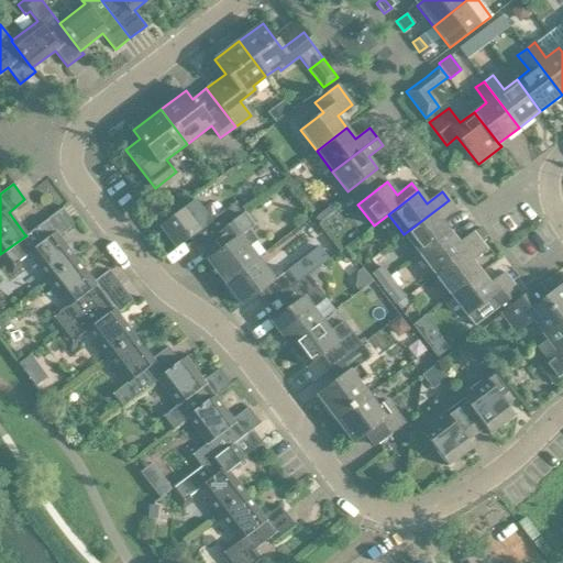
[(210,203),(201,209),(195,200),(159,227),(176,247),(197,232),(205,243),(220,231),(232,221),(224,211),(219,214),(210,203)]
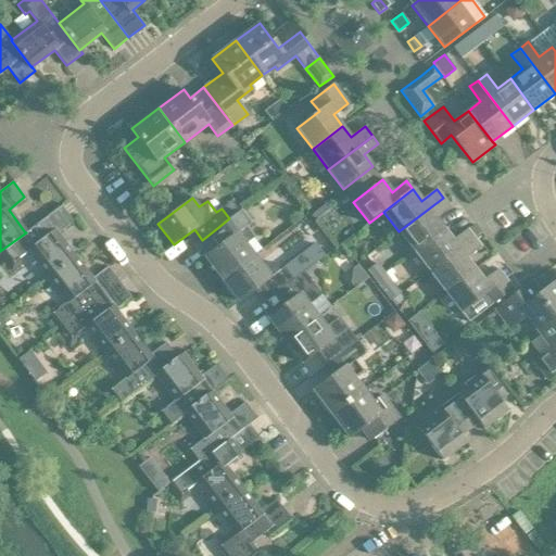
[(443,198),(399,231),(414,251),(444,229),(434,217),(450,206),(443,198)]
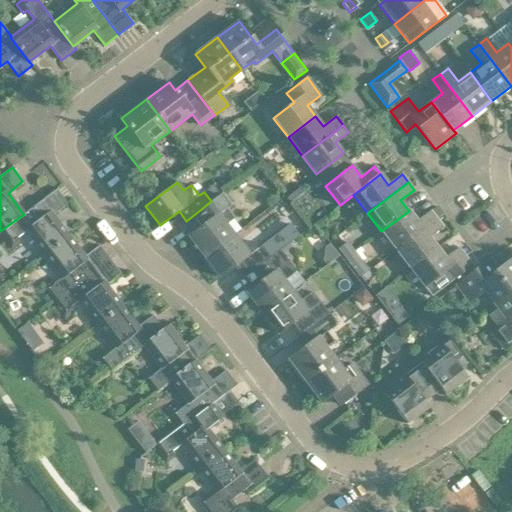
[(56,189),(23,214),(24,214),(0,231),(0,234),(11,249),(20,242),(17,238),(26,231),(43,254),(68,235),(52,215),(67,204),(56,189)]
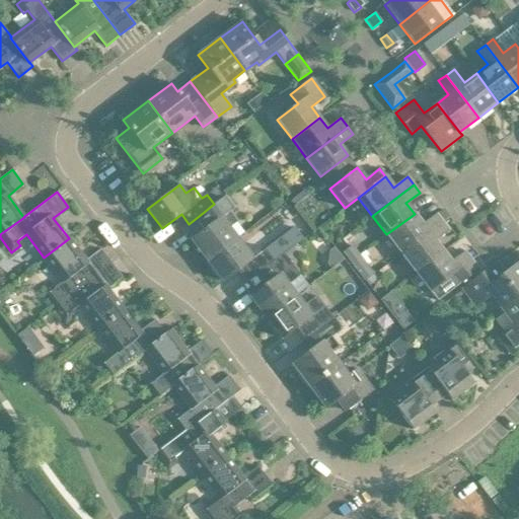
[(224,196),(214,204),(203,213),(211,224),(192,239),(207,261),(236,238),(228,227),(236,221),(228,212),(233,208),(224,196)]
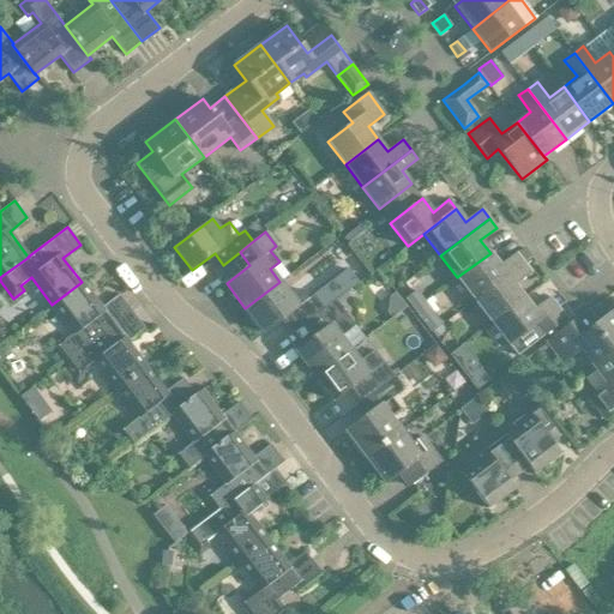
[(491,253),(457,277),(474,300),(523,263),(516,253),(500,265),(491,253)]
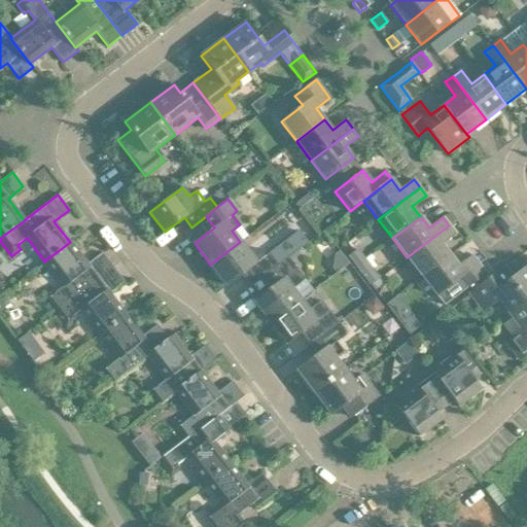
[(455,234),(449,225),(407,257),(421,276),(450,255),(441,244),(455,234)]
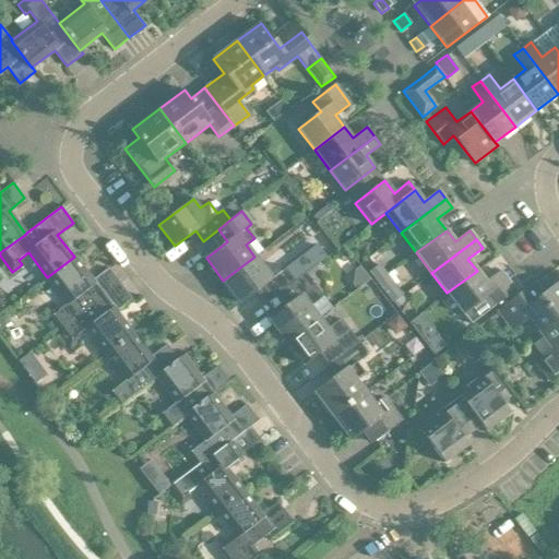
[(74,257),(47,277),(67,304),(58,310),(55,306),(44,313),(57,331),(120,283),(108,268),(92,280),(74,257)]
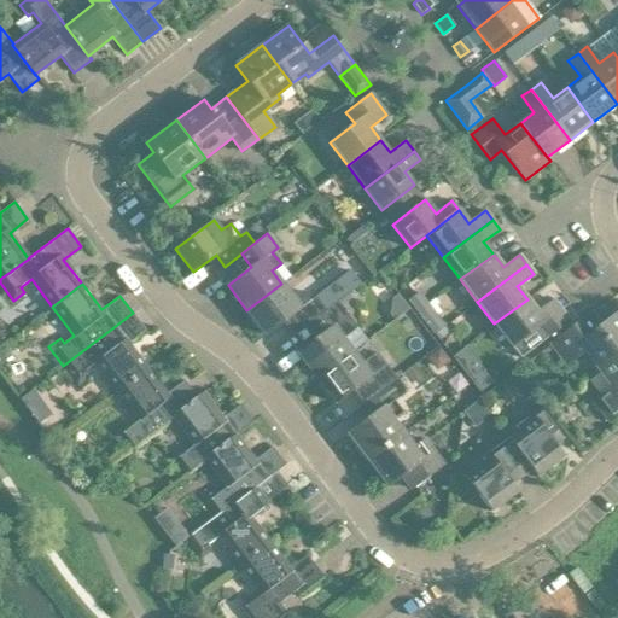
[(299,308),(281,284),(246,310),(266,336),(290,318),(299,331),(312,321),(326,310),(337,301),(332,293),(328,293),(319,301),(315,297),(299,308)]
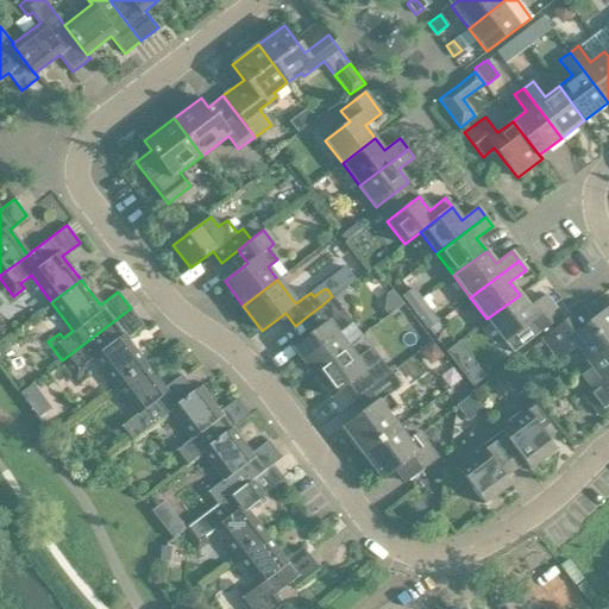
[(410,308),(422,299),(413,287),(402,296),(410,308)]
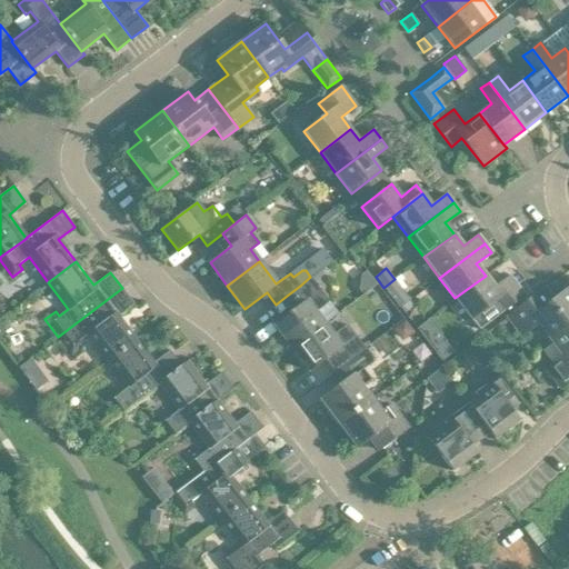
[(400,275),(395,279),(383,288),(399,308),(400,308),(409,301),(410,300),(402,289),(408,286),(400,275)]
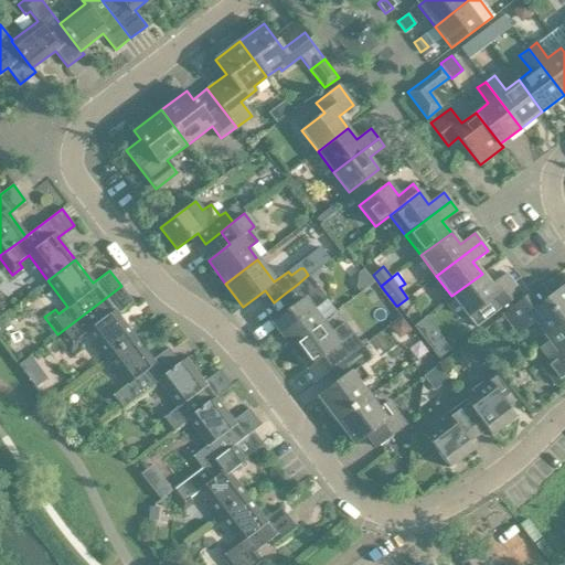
[(482,274),(451,296),(468,317),(490,300),(499,310),(521,294),(505,274),(491,285),(482,274)]
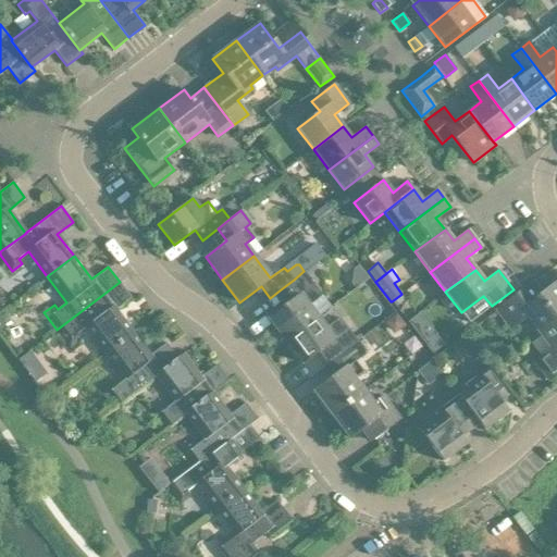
[(294,280),(281,289),(289,301),(269,318),(285,341),(317,317),(308,306),(322,295),(304,271),(294,280)]
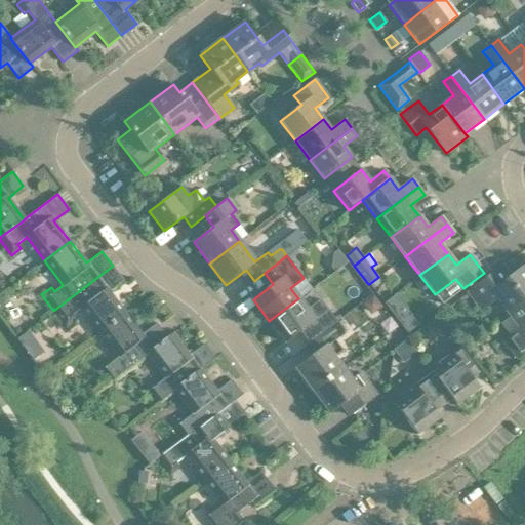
[(124,280),(113,266),(53,311),(66,326),(75,319),(72,315),(81,309),(99,332),(125,313),(109,291),(124,280)]
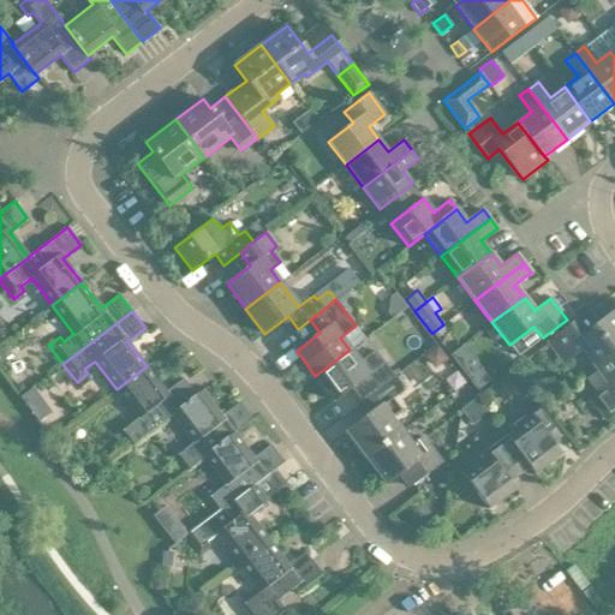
[(589,312),(579,318),(548,342),(563,363),(581,350),(595,366),(614,351),(614,314),(614,312),(598,324),(589,312)]
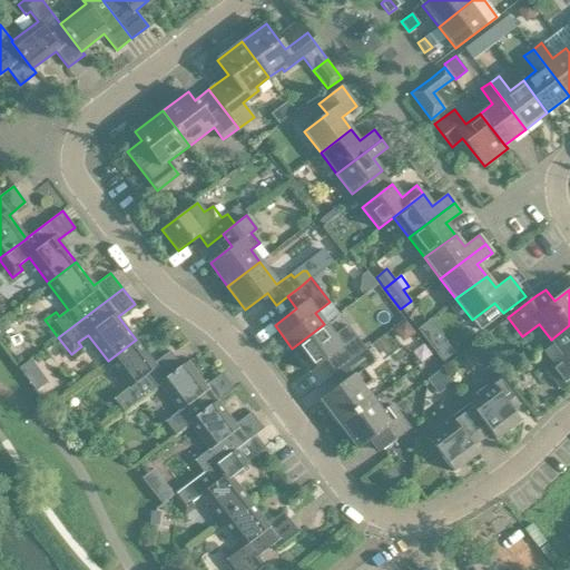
[(412,304),(410,302),(401,308),(405,313),(412,308),(412,304)]
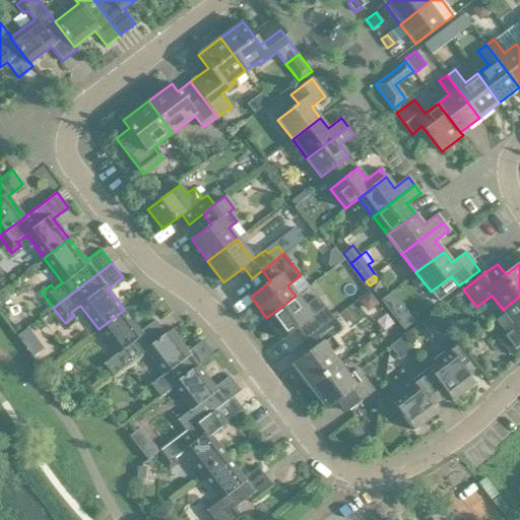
[(296,296),(266,318),(282,339),(297,328),(306,339),(333,318),(317,297),(304,306),(296,296)]
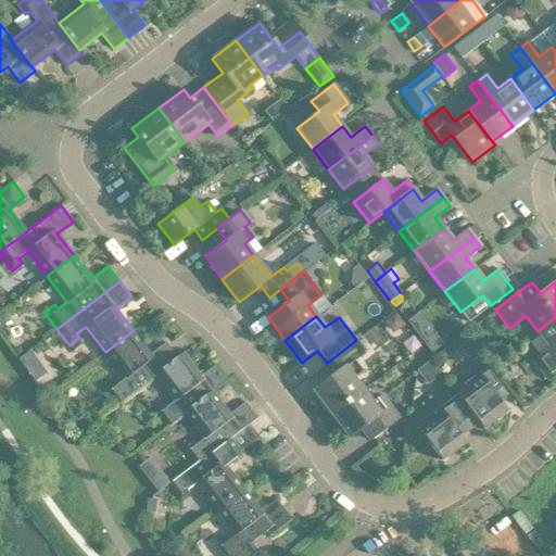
[(555,317),(538,331),(550,348),(533,359),(547,379),(555,373),(555,317)]
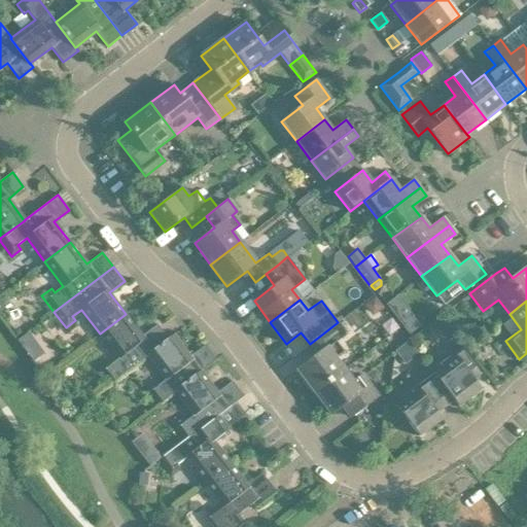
[(126,314),(100,334),(118,358),(110,364),(107,360),(97,367),(109,384),(147,355),(147,354),(168,339),(156,324),(142,336),(126,314)]
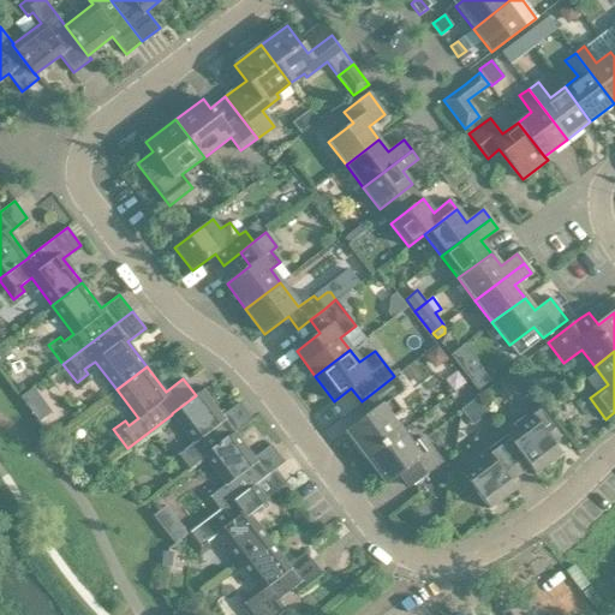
[(394,376),(362,401),(360,402),(370,415),(346,431),(366,458),(401,431),(390,418),(401,411),(392,399),(405,389),(395,376),(394,376)]
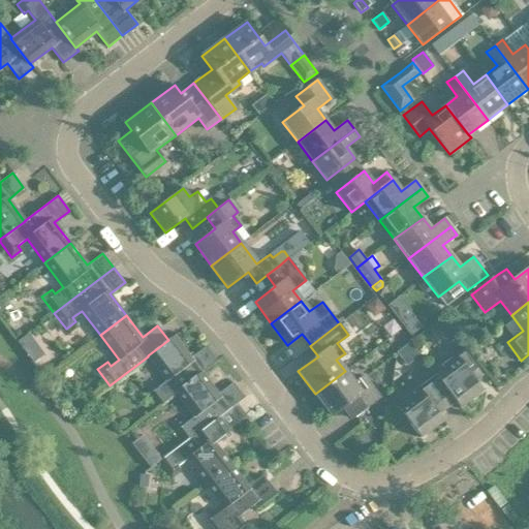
[(148,355),(148,356),(166,380),(157,387),(154,382),(145,390),(157,406),(176,393),(176,392),(201,372),(201,373),(216,362),(205,346),(190,358),(174,336),(168,340),(148,355)]
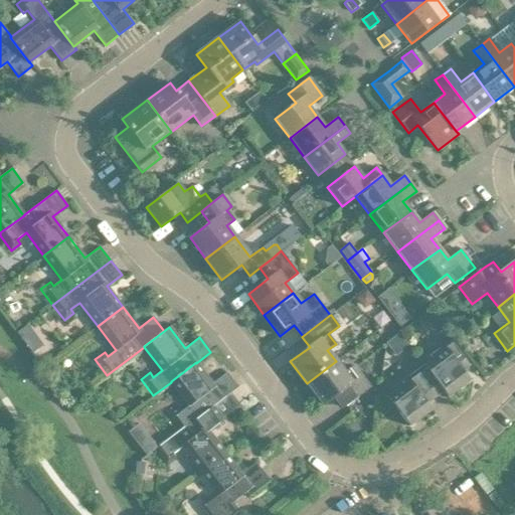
[(443,390),(448,397),(470,380),(463,370),(469,365),(447,336),(436,344),(442,351),(423,364),(443,390)]
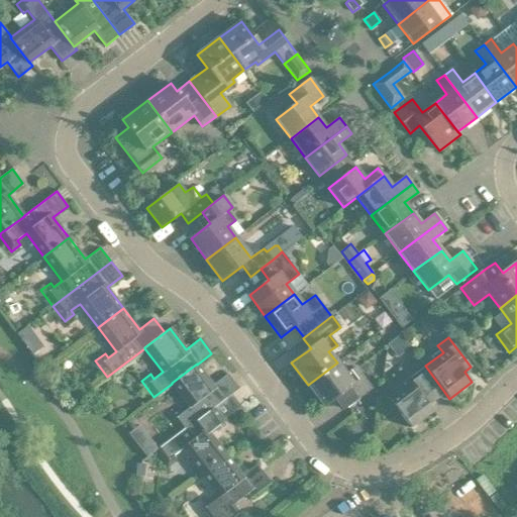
[(345,374),(337,363),(308,385),(324,407),(335,398),(343,408),(370,388),(354,368),(345,374)]
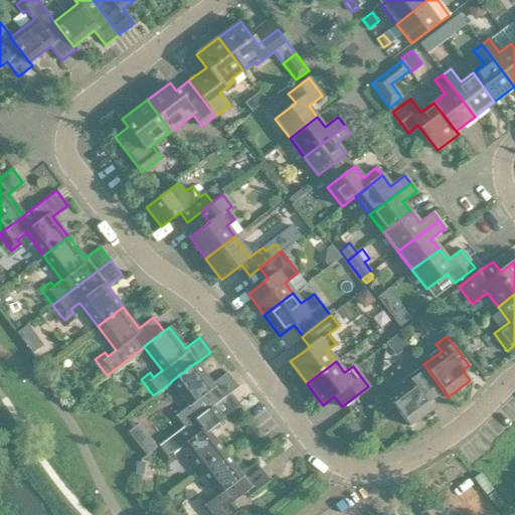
[(171,381),(171,382),(189,405),(180,411),(177,407),(168,414),(179,430),(180,431),(212,405),(212,406),(237,387),(226,372),(211,383),(196,363),(196,362),(171,381)]
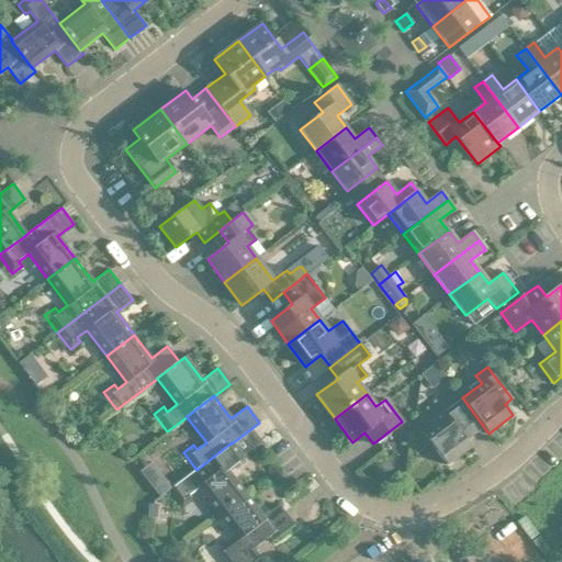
[(483,426),(462,397),(430,422),(434,426),(423,434),(447,465),(471,447),(465,439),(483,426)]
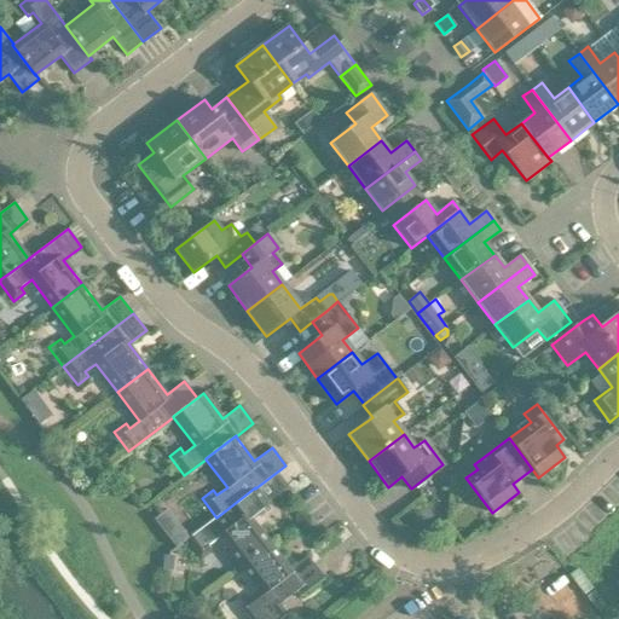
[(217,518),(215,516),(185,539),(201,559),(212,550),(208,545),(218,538),(239,566),(270,543),(250,518),(268,505),(255,489),(255,487),(217,518)]
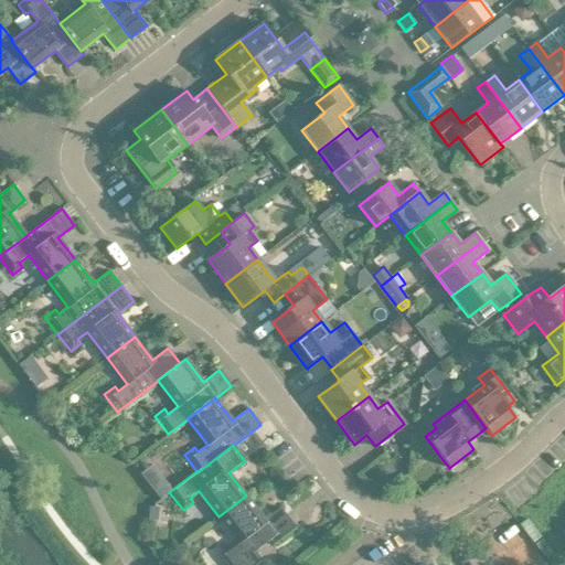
[(246,496),(219,516),(236,541),(220,553),(227,564),(259,564),(263,563),(254,552),(269,540),(273,544),(295,528),(280,508),(264,520),(246,496)]
